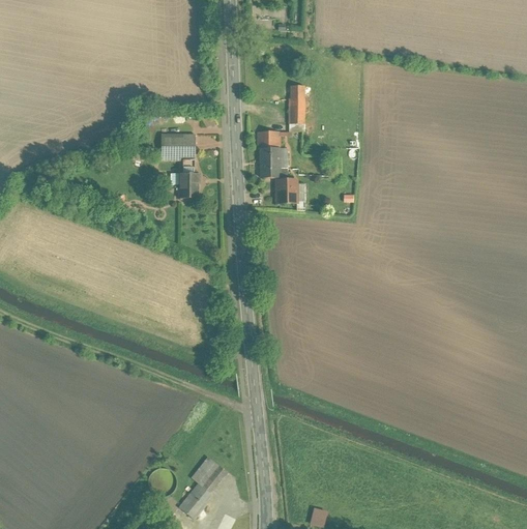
[(289,133),(305,133),(305,85),(289,85),(289,133)]
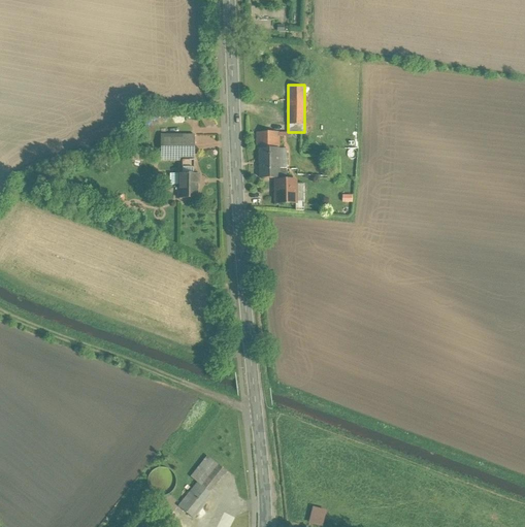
[(274,177),(274,202),(304,202),(304,183),(298,183),(298,176),(283,176),(283,168),(287,168),(287,147),(280,146),(280,132),(256,132),(256,149),(258,149),(259,177),(274,177)]
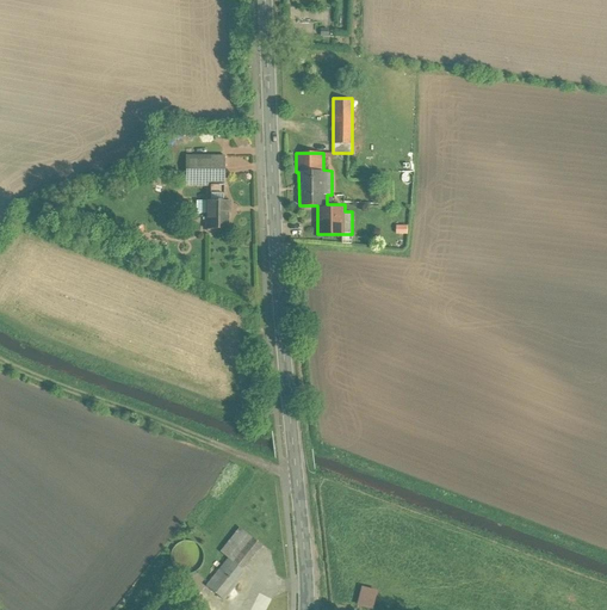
[(205,213),(205,228),(230,229),(230,199),(225,199),(225,155),(186,154),(186,184),(209,185),(209,199),(196,199),(196,213),(205,213)]
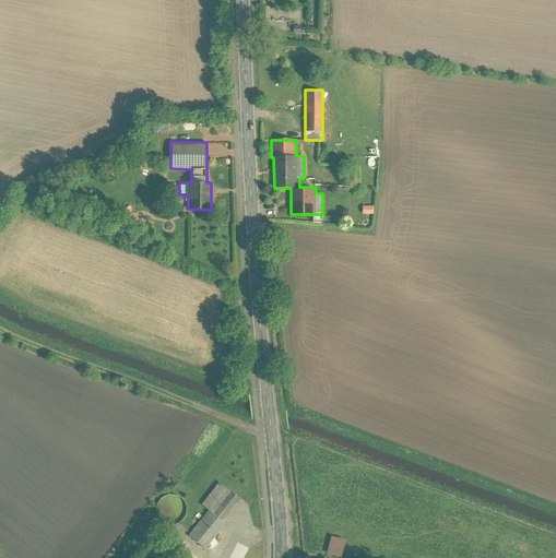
[(185,535),(202,549),(216,532),(214,530),(239,499),(217,482),(199,505),(205,510),(185,535)]
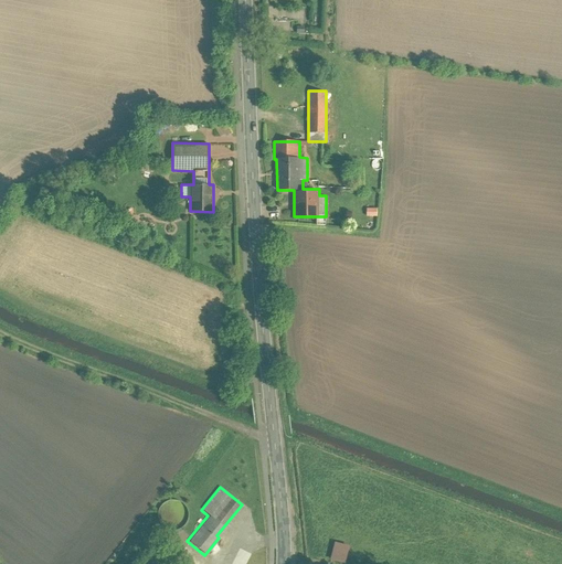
[(346,546),(332,542),(328,559),(341,562),(346,546)]
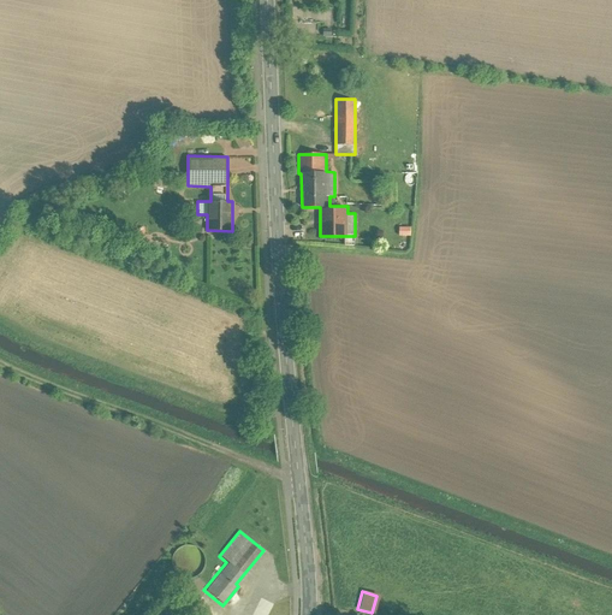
All buildings are outlined.
